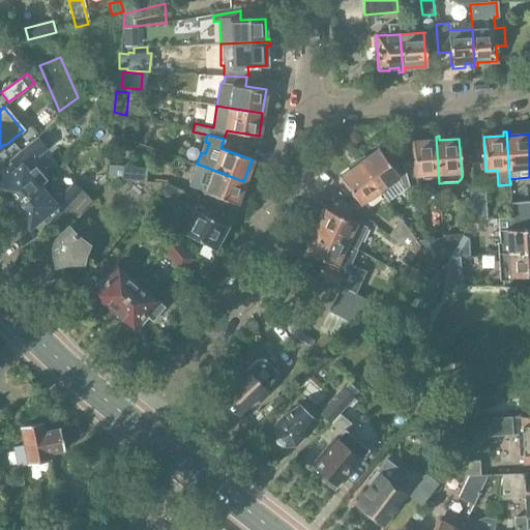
[(439,187),(439,183),(436,137),(433,137),(433,141),(412,142),(416,186),(427,185),(428,188),(439,187)]
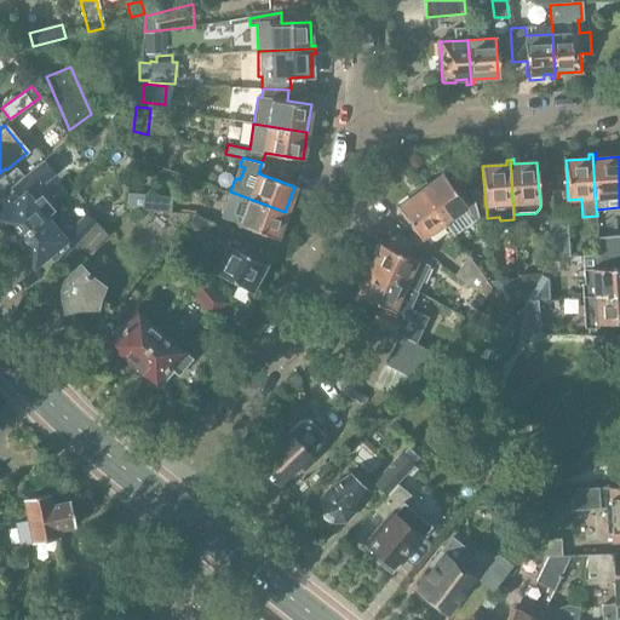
[(10,239),(13,242),(53,211),(40,195),(33,202),(28,196),(53,176),(42,162),(11,188),(15,191),(1,202),(6,208),(0,213),(0,225),(3,229),(1,234),(6,240),(10,239)]
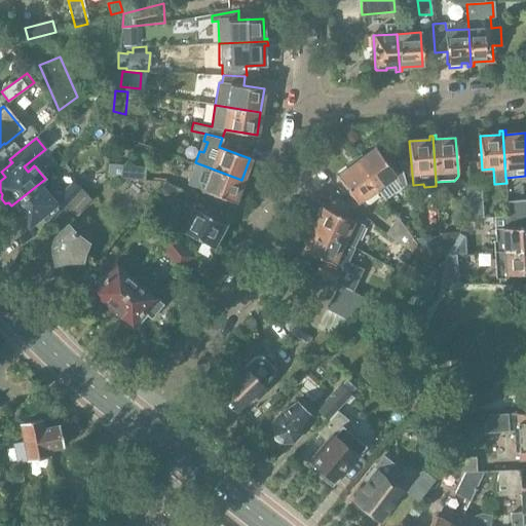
[(403,140),(390,141),(390,142),(393,150),(398,159),(399,161),(404,161),(403,140)]
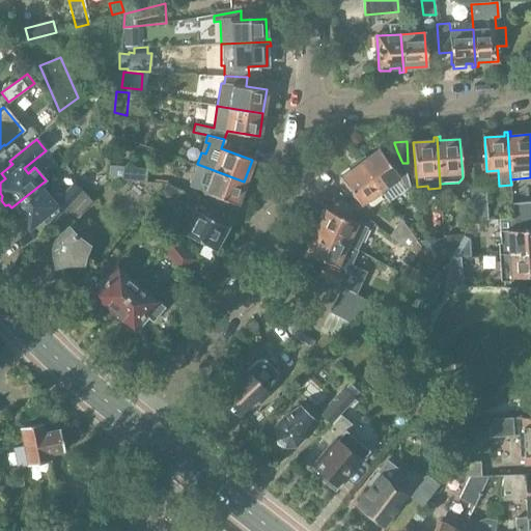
[(357,160),(379,191),(387,201),(410,185),(407,176),(402,163),(401,161),(392,167),(379,149),(362,162),(359,159),(357,160)]
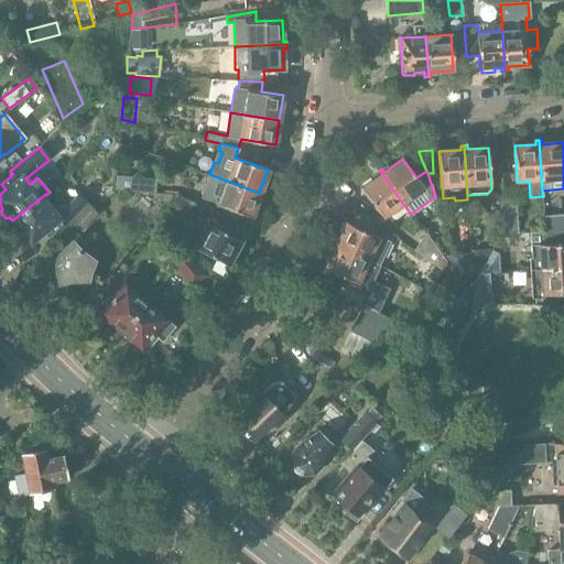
[(402,203),(379,170),(376,172),(379,176),(361,188),(383,217),(402,203)]
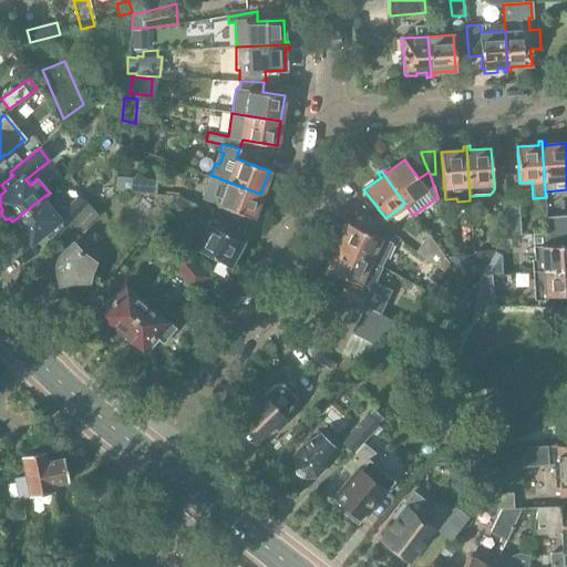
[(156,181),(116,176),(115,191),(155,194),(156,181)]
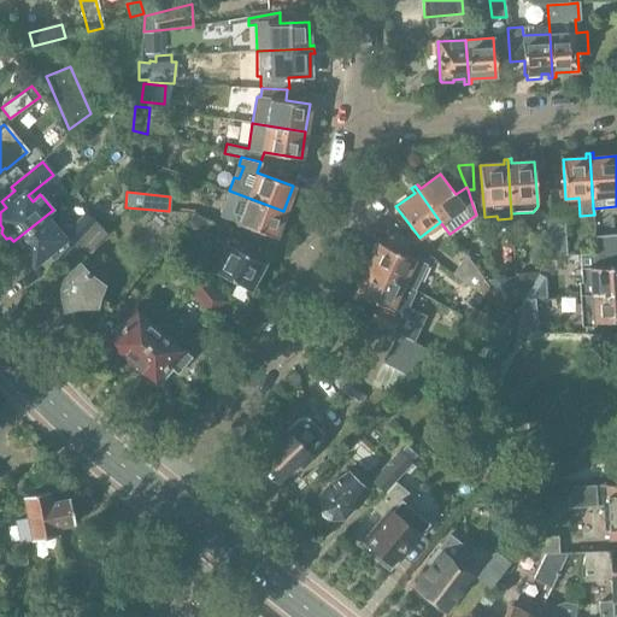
[(239,194),(234,206),(229,219),(275,236),(283,211),(239,194)]
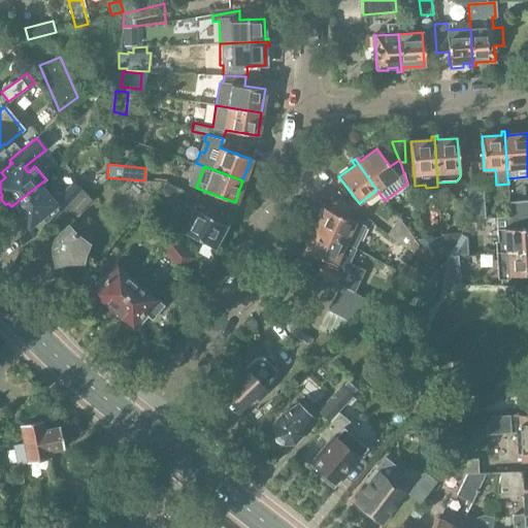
[(467,220),(485,219),(482,170),(471,171),(467,220)]
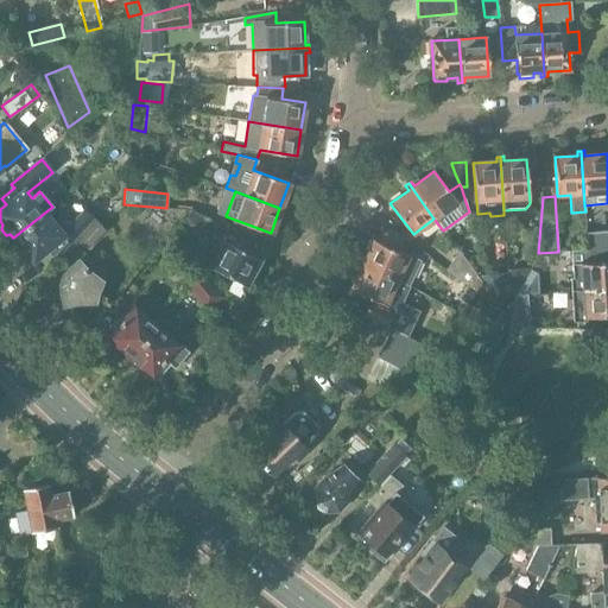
[(64,221),(52,207),(13,238),(16,241),(14,245),(19,251),(24,251),(32,261),(46,249),(54,259),(92,219),(83,210),(70,222),(64,221)]
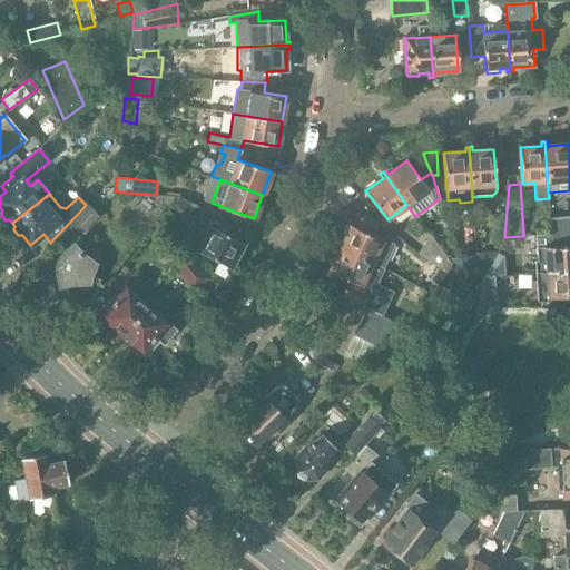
[(170,207),(173,209),(199,223),(205,213),(178,199),(170,207)]
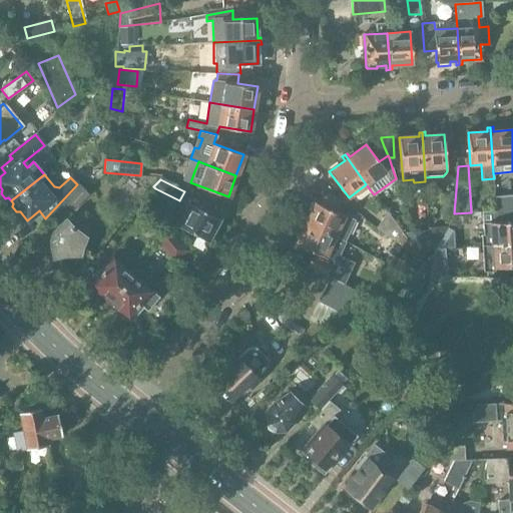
[(79,186),(65,200),(73,209),(88,194),(79,186)]
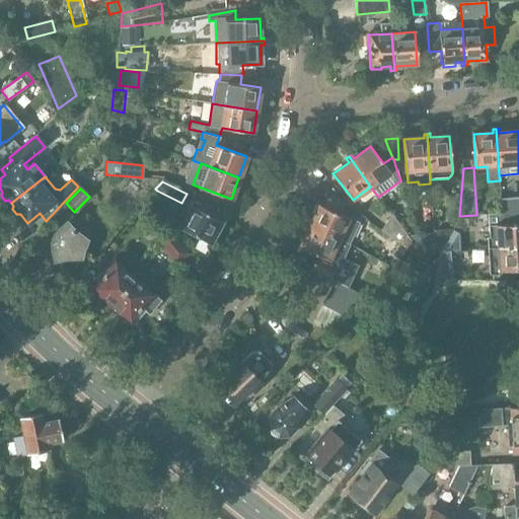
[(518,196),(500,198),(501,212),(518,210),(518,196)]
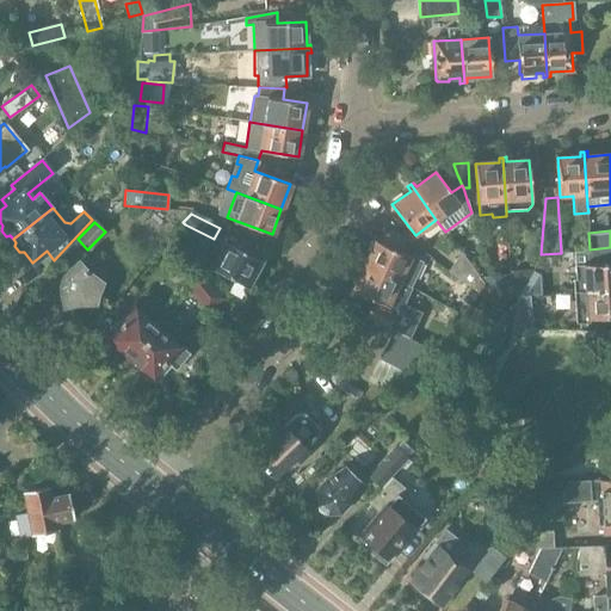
[(224,241),(211,267),(235,279),(228,292),(240,298),(261,260),(224,241)]
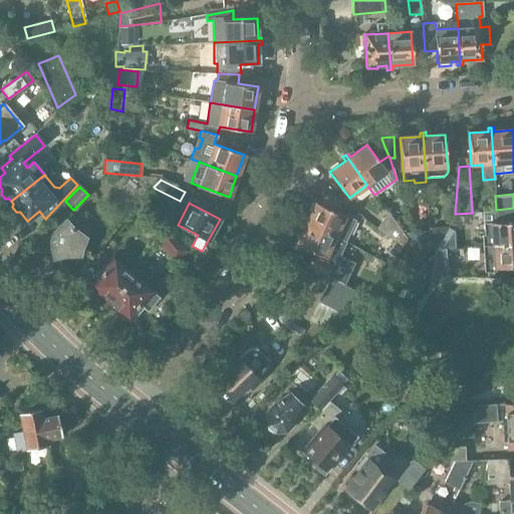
[(315,203),(306,223),(335,237),(345,216),(315,203)]
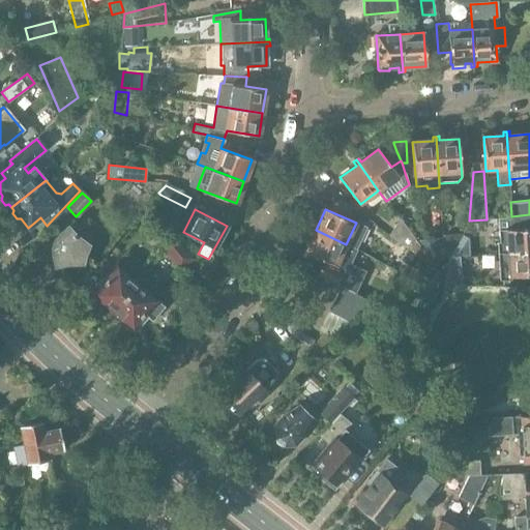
[(423,262),(428,257),(400,219),(388,236),(408,249),(423,262)]
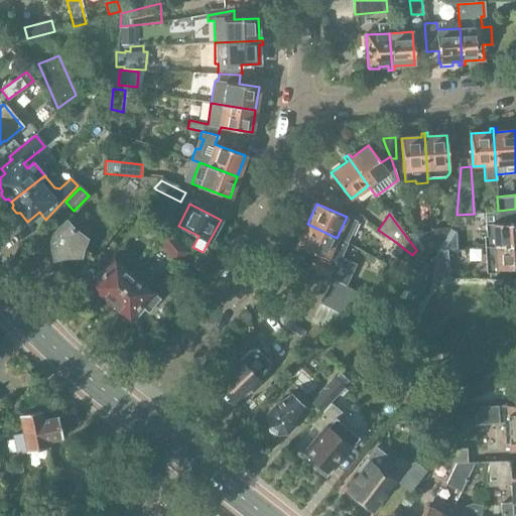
[(85,239),(75,231),(75,228),(72,228),(66,221),(56,230),(56,231),(53,233),(55,236),(56,236),(55,241),(54,241),(50,242),(52,246),(51,246),(53,259),(65,256),(80,256),(81,247),(85,239)]
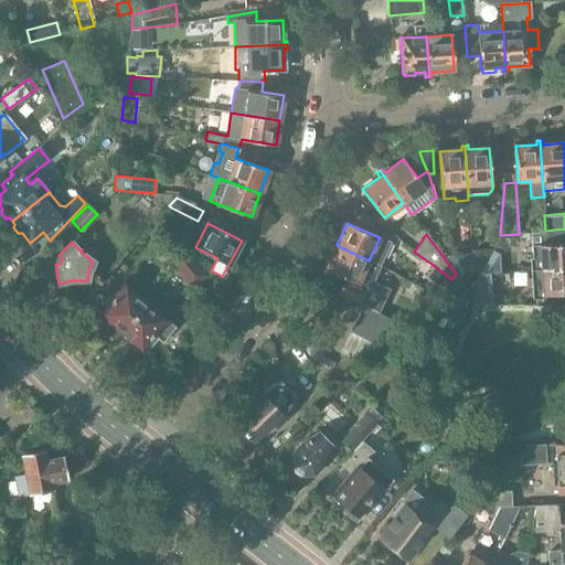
[(564,243),(540,245),(542,269),(564,268),(564,243)]
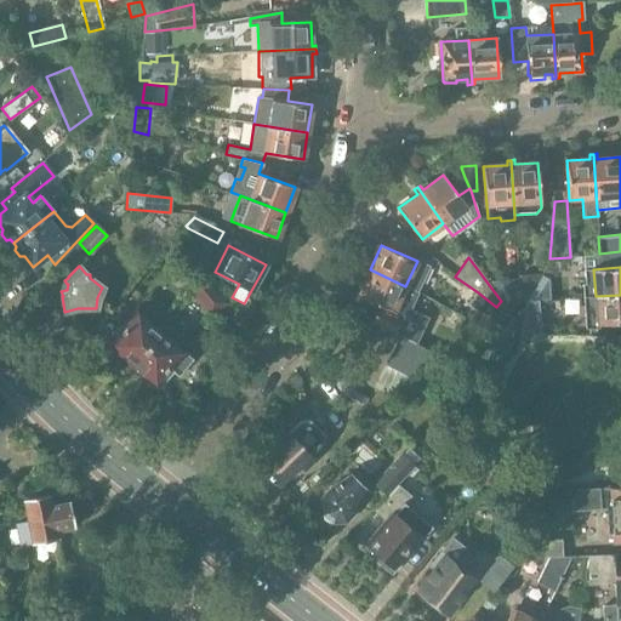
[(408,311),(416,291),(405,286),(370,269),(358,295),(382,306),(375,325),(400,336),(414,343),(425,319),(408,311)]
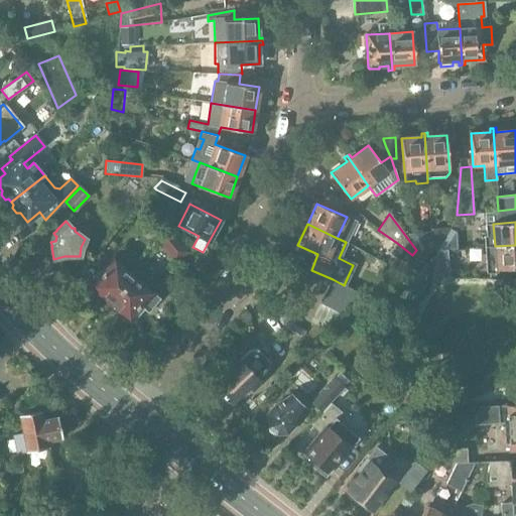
[(430,228),(430,232),(432,248),(432,250),(436,250),(449,229),(450,227),(430,228)]
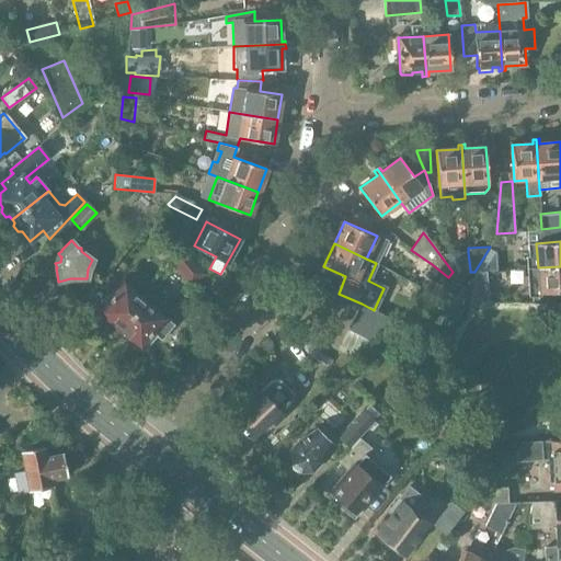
[(495,270),(494,252),(489,249),(476,272),(487,271),(495,270)]
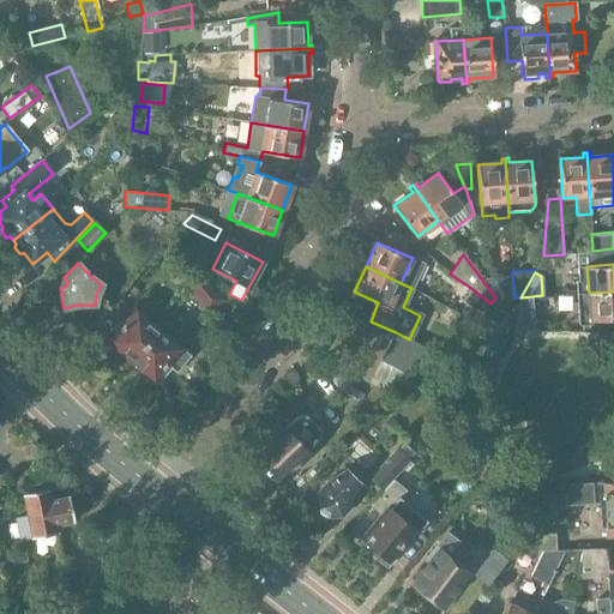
[(203,276),(187,288),(208,312),(222,300),(203,276)]
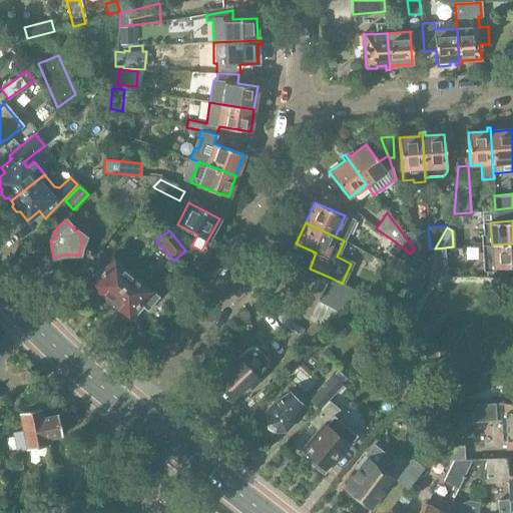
[(430,246),(428,230),(414,231),(420,247),(430,246)]
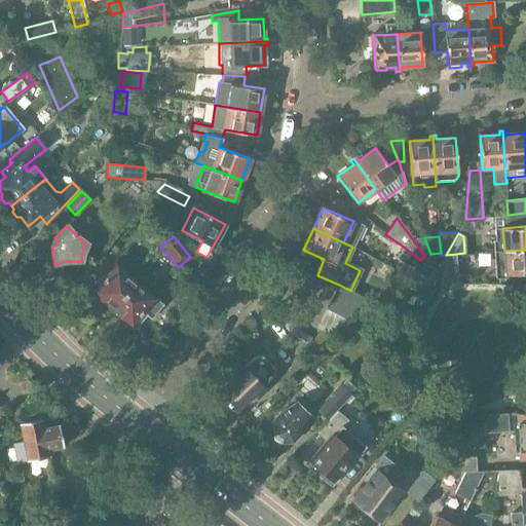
[(426,254),(430,254),(424,237),(415,238),(426,254)]
